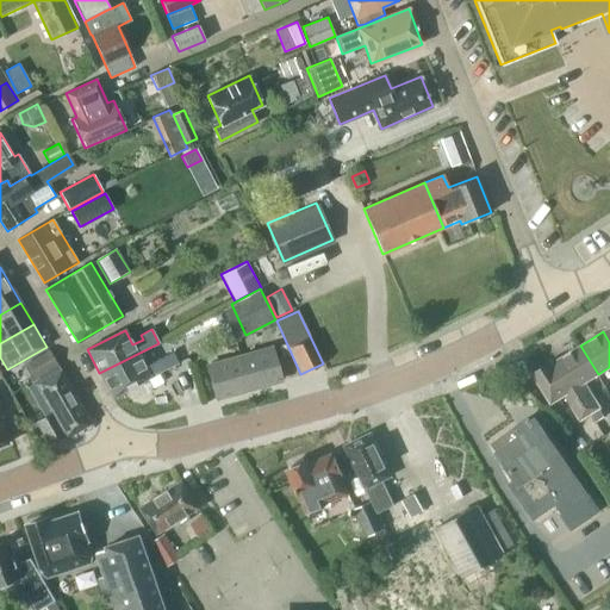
[(584,384),(598,374),(580,346),(556,360),(590,414),(599,408),(584,384)]
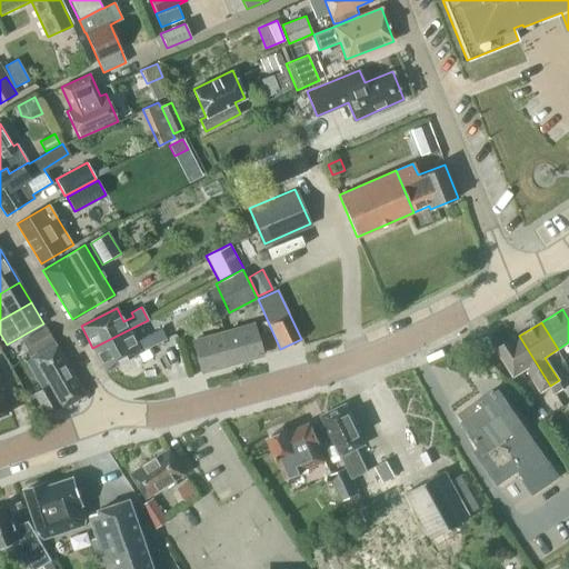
[(232,363),(261,356),(252,325),(223,332),(232,363)]
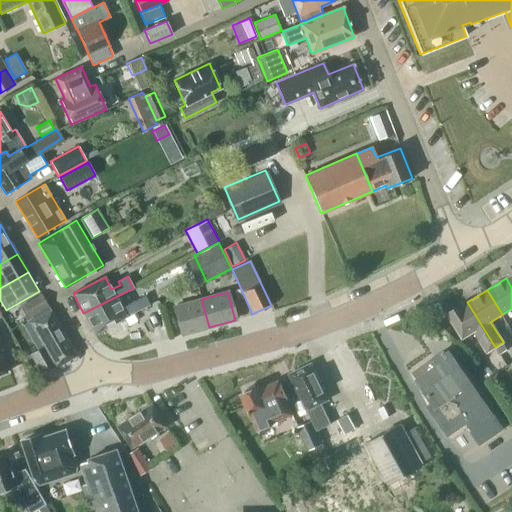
[(48,307),(40,293),(19,305),(27,320),(48,307)]
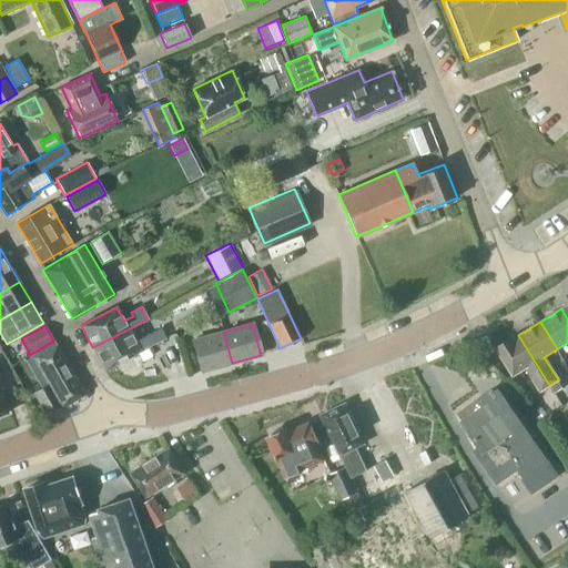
[(139,352),(165,338),(160,328),(134,342),(128,330),(92,347),(104,371),(140,352),(139,352)]
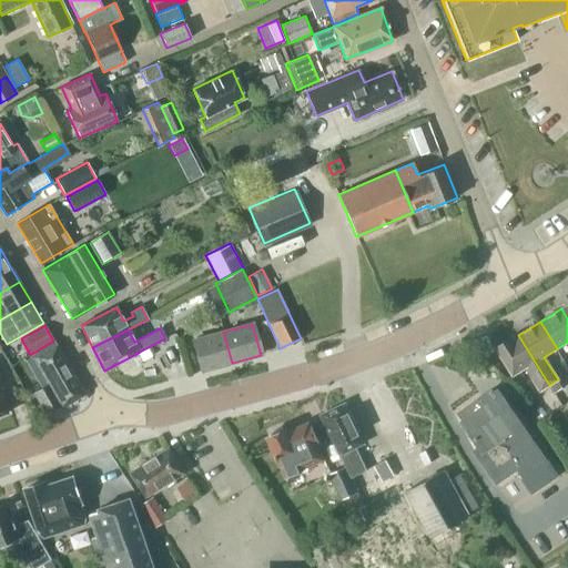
[(202,372),(232,363),(223,332),(193,341),(202,372)]
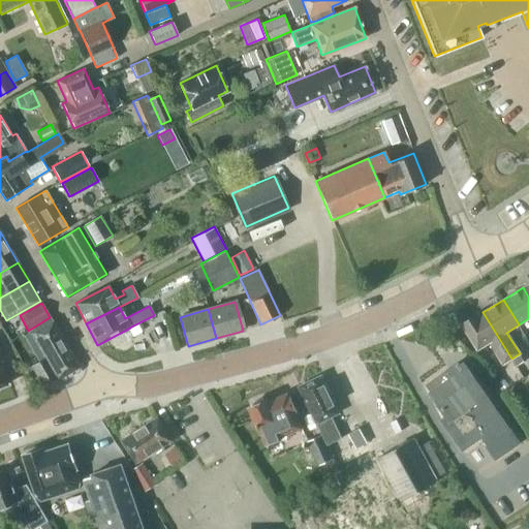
[(503,364),(511,359),(483,312),(462,324),(478,350),(491,342),(503,364)]
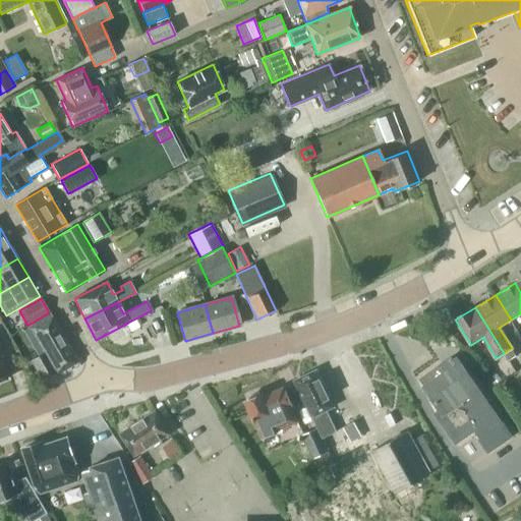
[(31,328),(36,336),(30,340),(39,356),(31,360),(41,379),(56,373),(57,373),(77,362),(52,316),(31,328)]
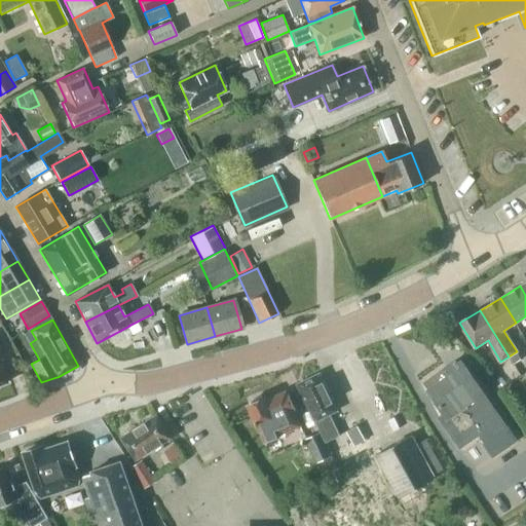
[(0,384),(8,382),(0,361),(3,360),(0,351),(0,384)]
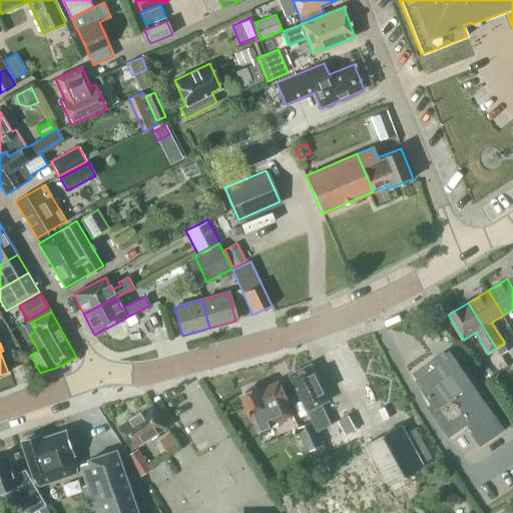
[(509,351),(504,343),(496,348),(501,356),(509,351)]
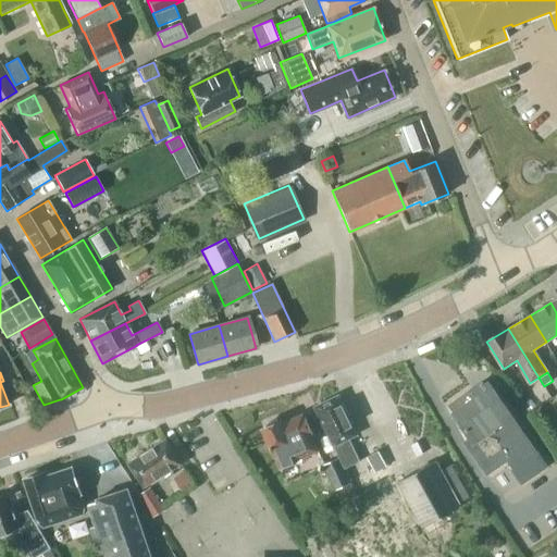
[(522,483),(547,467),(489,383),(475,393),(472,388),(449,406),(471,437),(465,443),(487,475),(507,461),(522,483)]
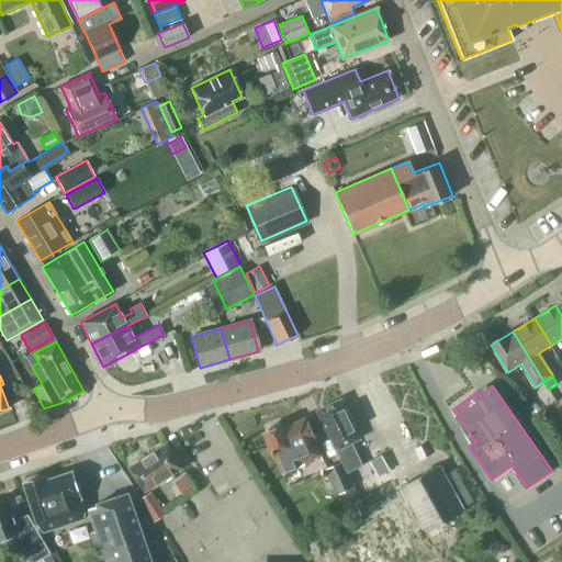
[(352,442),(361,439),(343,398),(317,411),(341,458),(348,473),(363,465),(352,442)]
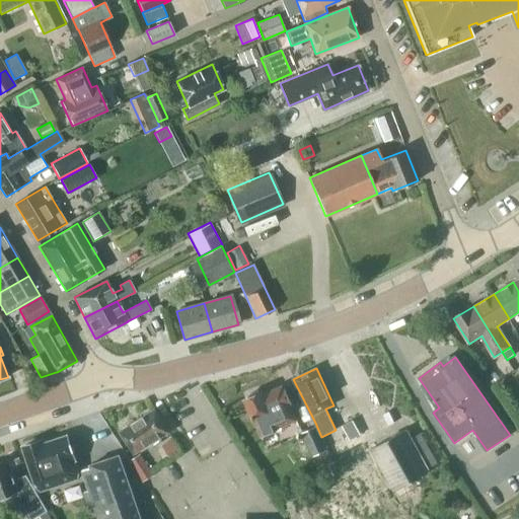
[(298,421),(284,384),(267,391),(267,389),(244,397),(258,436),(298,421)]
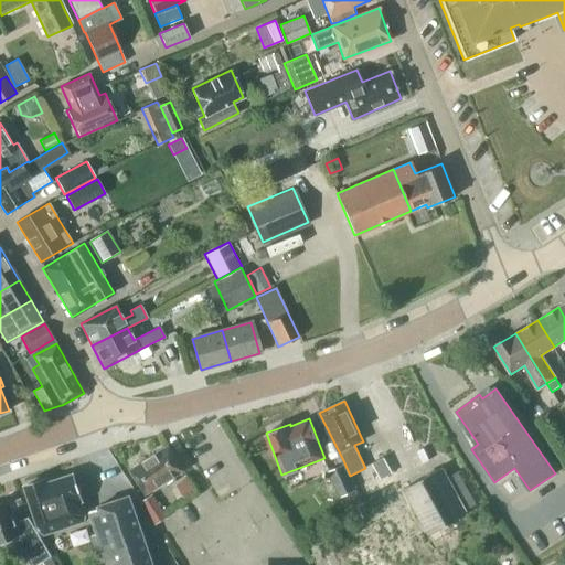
[(169,446),(131,470),(137,479),(147,494),(184,470),(169,446)]
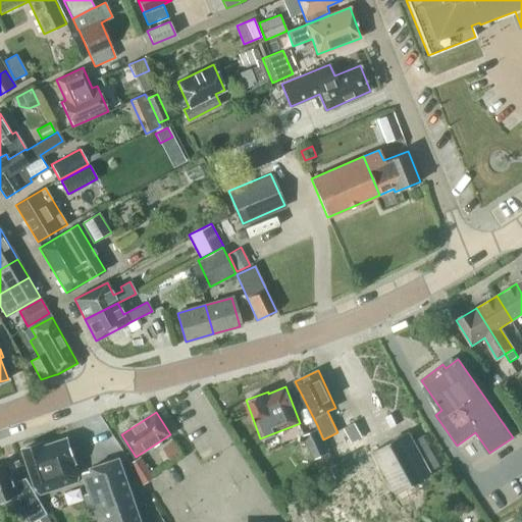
[(344,428),(352,442),(362,436),(355,422),(344,428)]
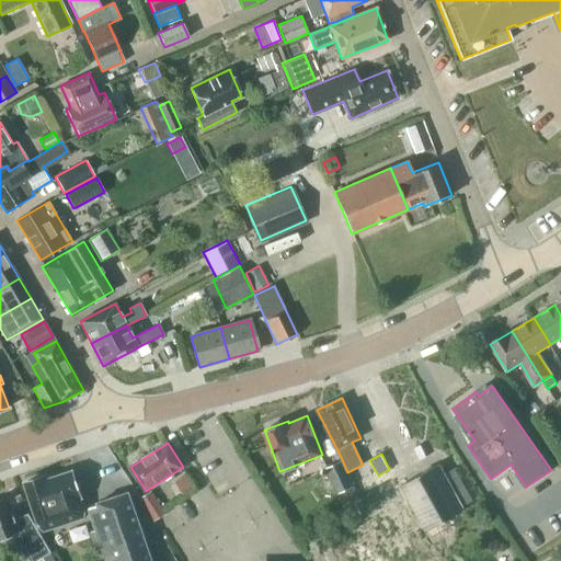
[(358,499),(341,460),(325,467),(343,505),(358,499)]
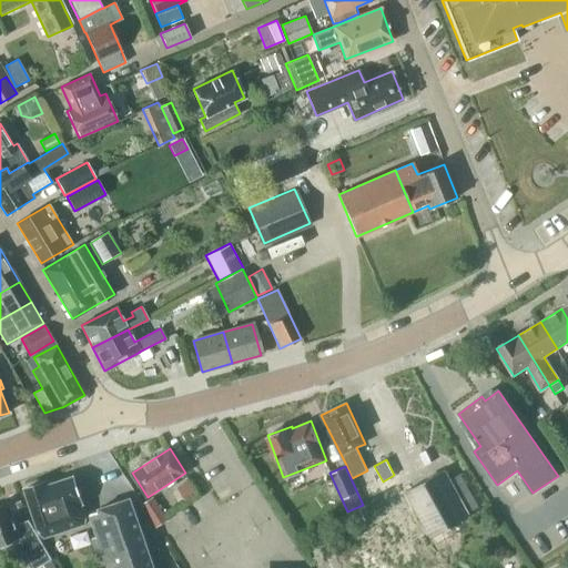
[(445,470),(406,492),(432,538),(470,517),(445,470)]
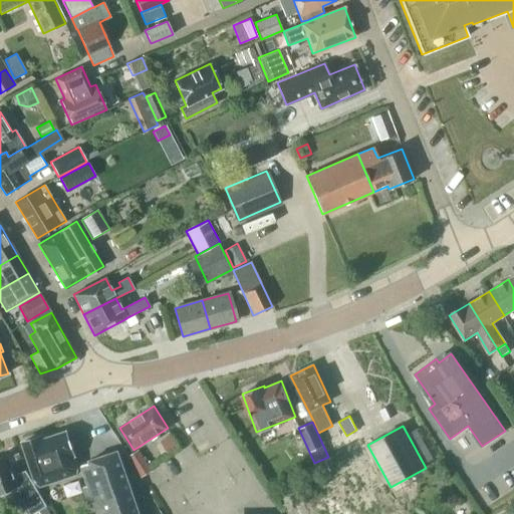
[(22,442),(35,483),(41,488),(77,476),(79,469),(67,430),(43,437),(43,435),(22,442)]
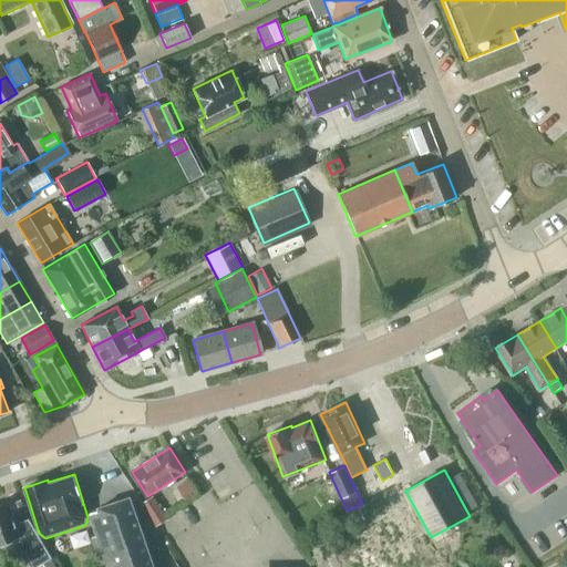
[(196,490),(188,478),(177,486),(185,497),(196,490)]
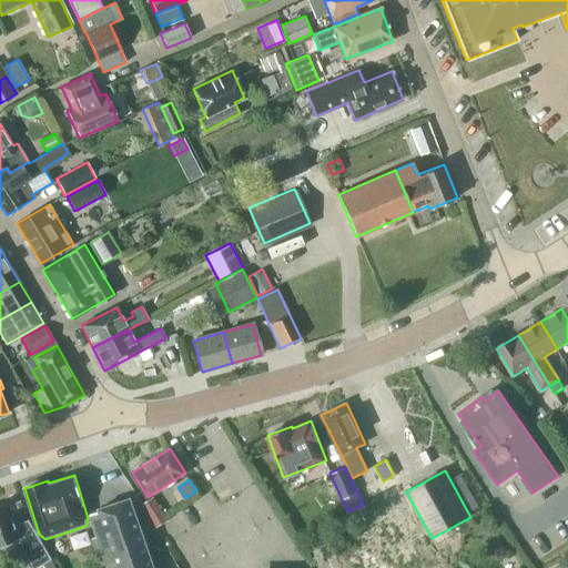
[(142,504),(155,528),(168,521),(153,497),(149,499),(148,497),(138,482),(130,486),(142,504)]
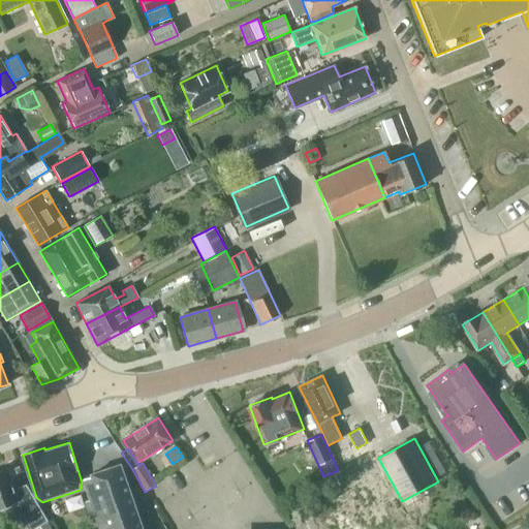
[(310,510),(319,528),(410,528),(406,521),(403,523),(376,473),(379,471),(370,455),(334,473),(343,491),(310,510)]
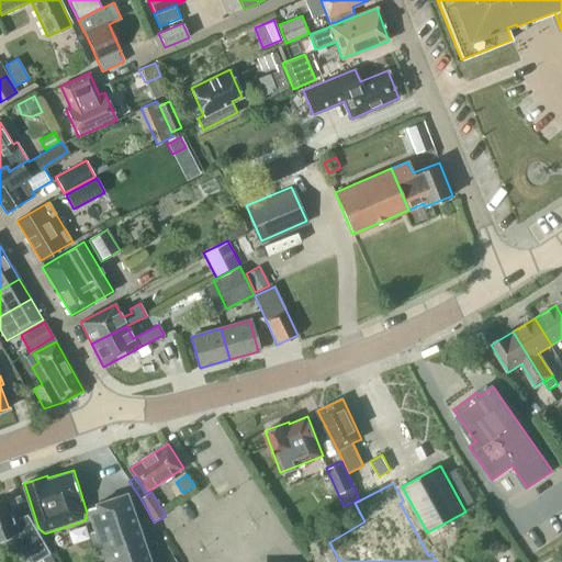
[(153,561),(130,493),(98,504),(99,506),(89,509),(97,532),(92,534),(98,551),(103,550),(107,561),(153,561)]
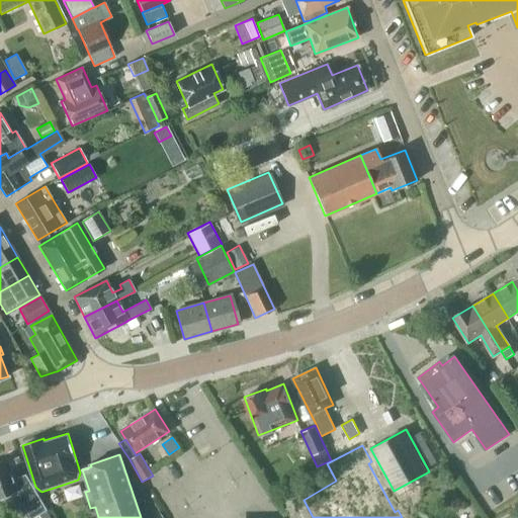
[(26,475),(16,479),(7,458),(0,461),(0,499),(13,494),(27,517),(34,517),(48,511),(26,475)]
